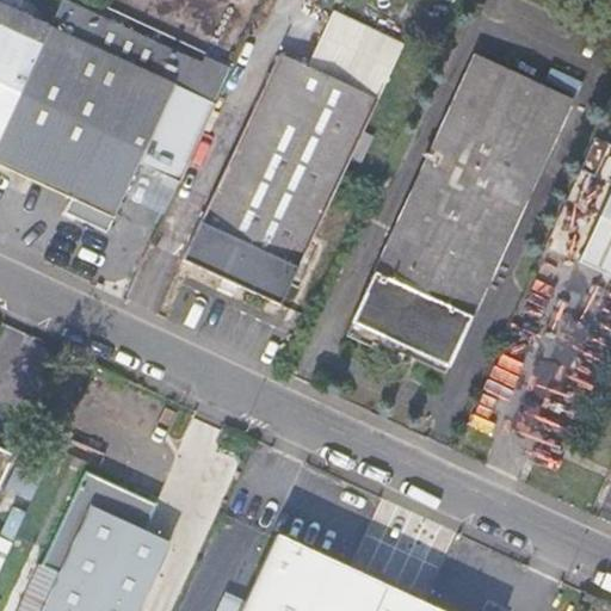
[(113,218),(174,85),(92,48),(0,4),(0,164),(72,197),(65,211),(107,230),(113,218)]
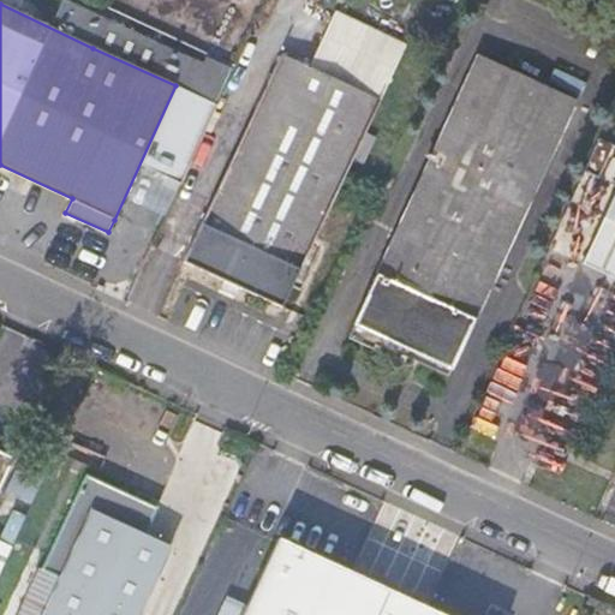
[(281,306),(405,47),(335,13),(309,67),(281,55),(184,262),(224,280),(220,290),(234,296),(239,287),(281,306)]
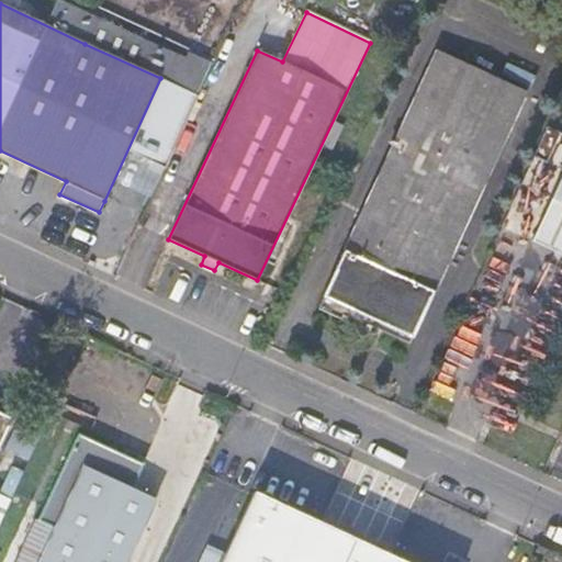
[(173,86),(187,58),(98,15),(85,44),(160,78),(173,86)]
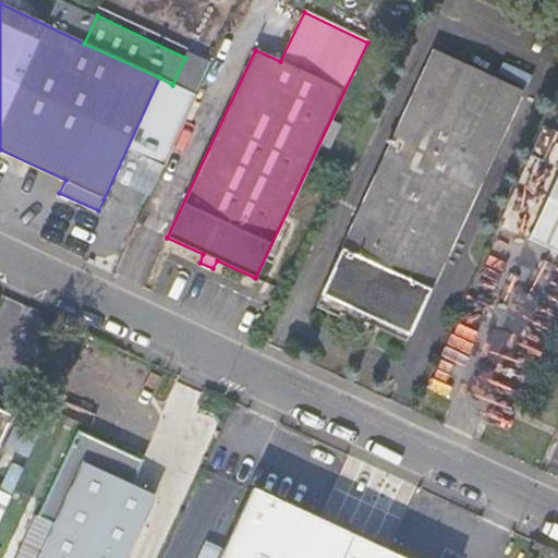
[(434,49),(316,306),(367,329),(370,324),(372,318),(410,335),(522,89),(434,49)]
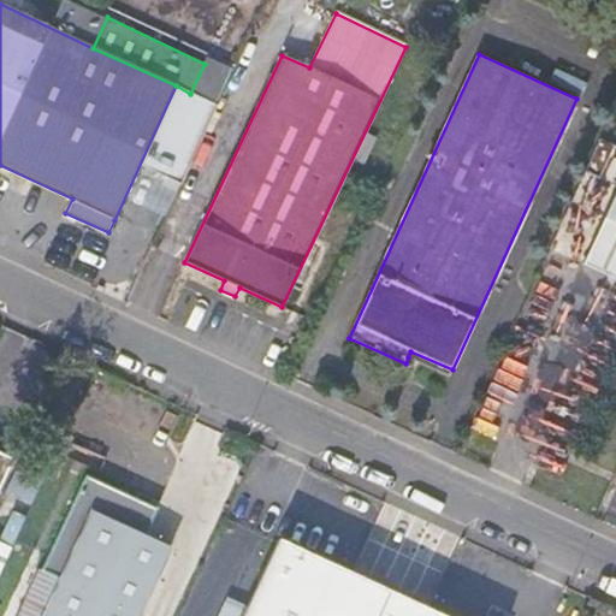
[(231,67),(207,57),(205,64),(190,94),(214,104),(231,67)]
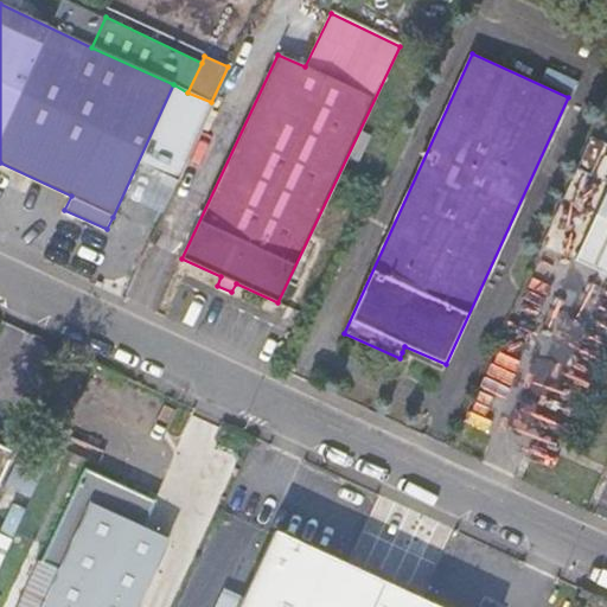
[(606,186),(574,259),(606,274),(606,387),(596,407),(606,410),(606,186)]
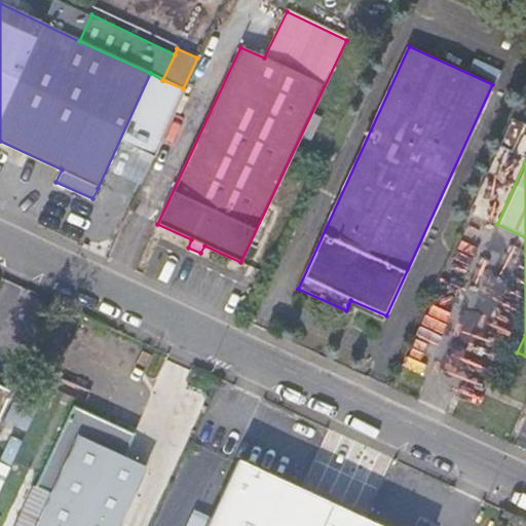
[(386,316),(350,300),(348,305),(383,322),(386,316)]
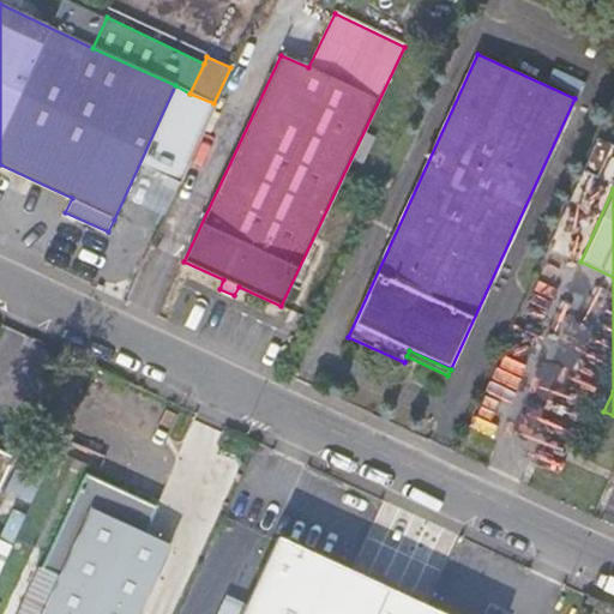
[(0,449),(0,485),(13,456),(0,449)]
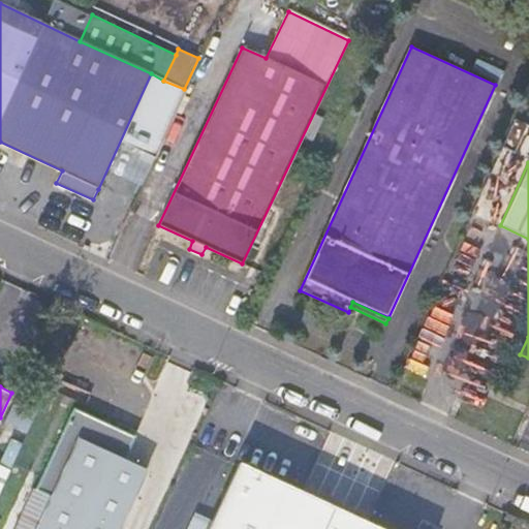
[(135,436),(73,407),(18,528),(120,528),(148,469),(125,459),(135,436)]
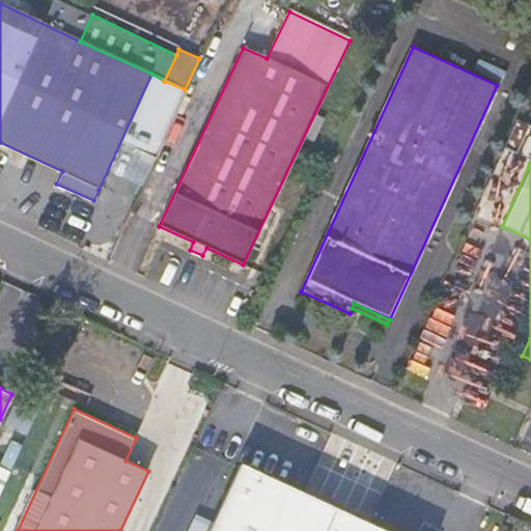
[(210,530),(385,530),(241,465),(210,530)]
